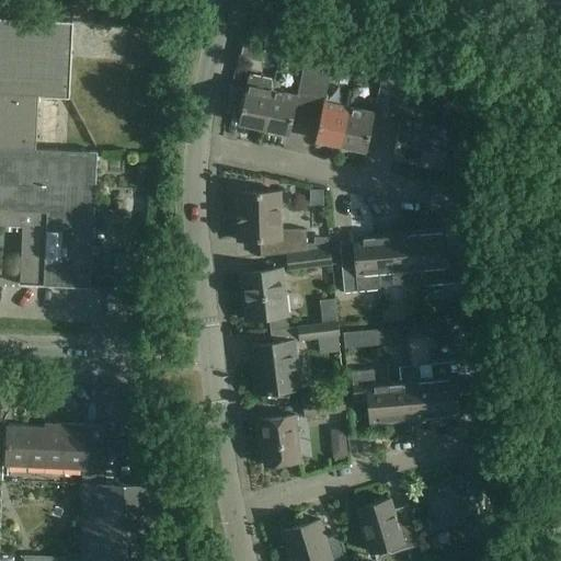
[(0,19),(0,226),(22,228),(19,285),(90,288),(96,151),(35,149),(37,96),(68,99),(72,22),(0,19)]
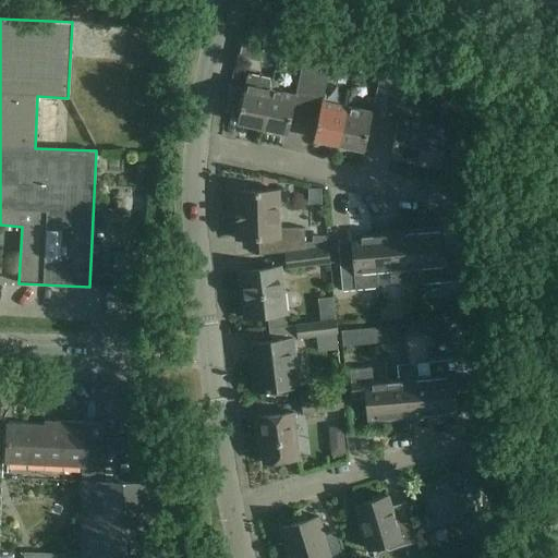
[(245,31),(242,44),(279,52),(282,38),(245,31)]
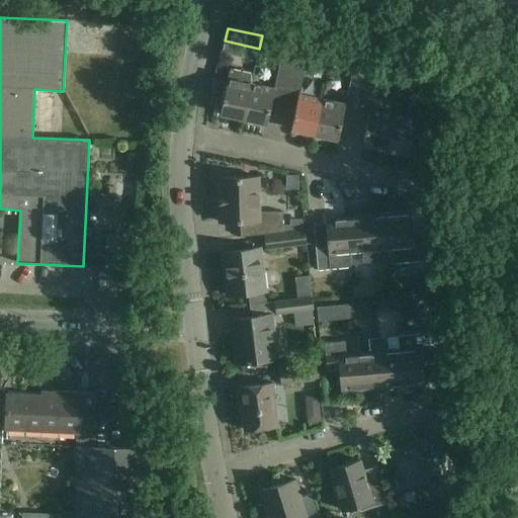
[(274,85),(287,88),(292,65),(279,62),(274,85)]
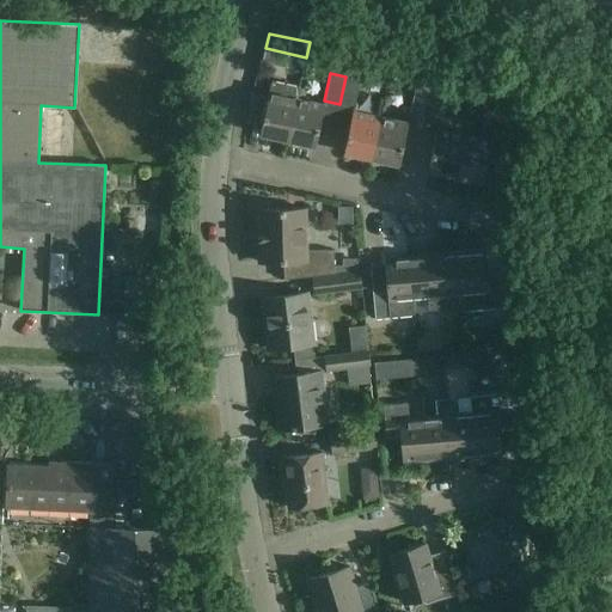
[(433,75),(418,73),(409,118),(423,122),(433,75)]
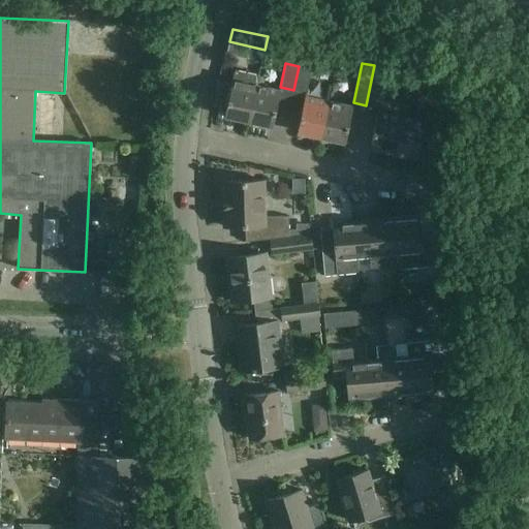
[(376,66),(374,65),(366,105),(378,109),(387,72),(375,69),(376,66)]
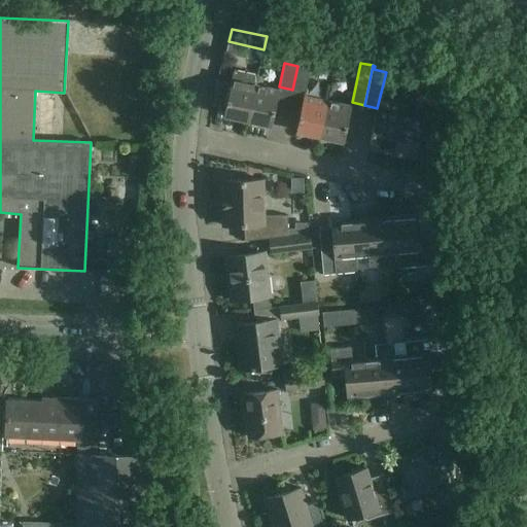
[(310,68),(297,66),(292,90),(305,93),(310,68)]
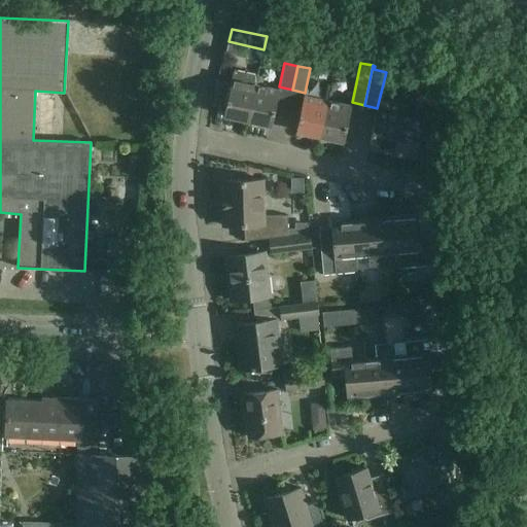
[(223,116),(247,121),(255,85),(257,75),(234,70),(223,116)]
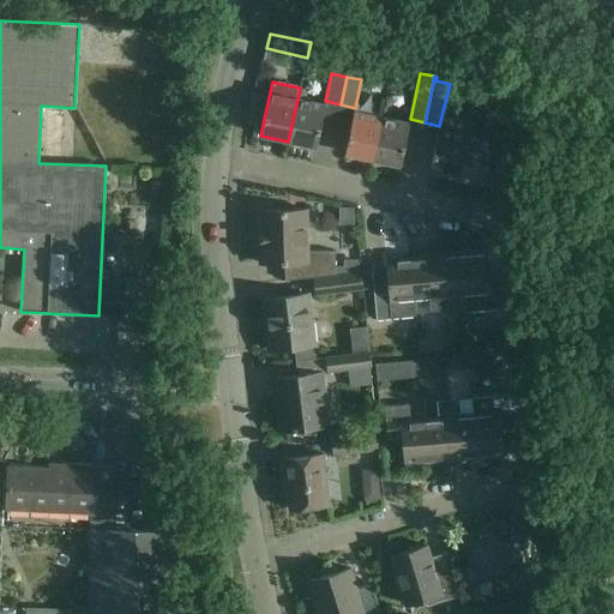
[(298,100),(288,142),(315,148),(325,106),(298,100)]
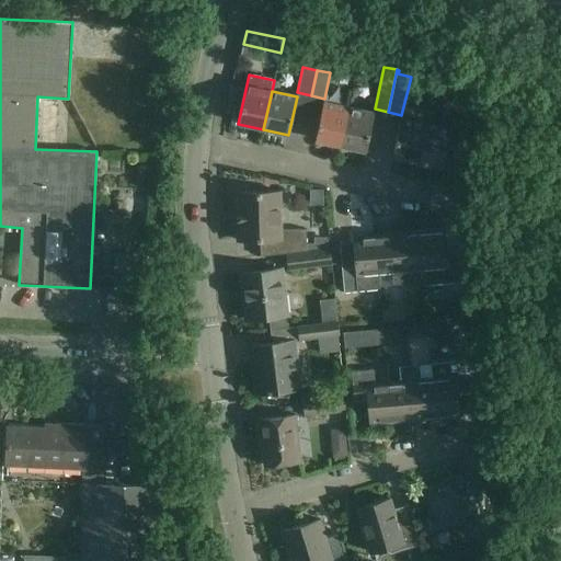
[(316,140),(340,146),(348,107),(323,102),(316,140)]
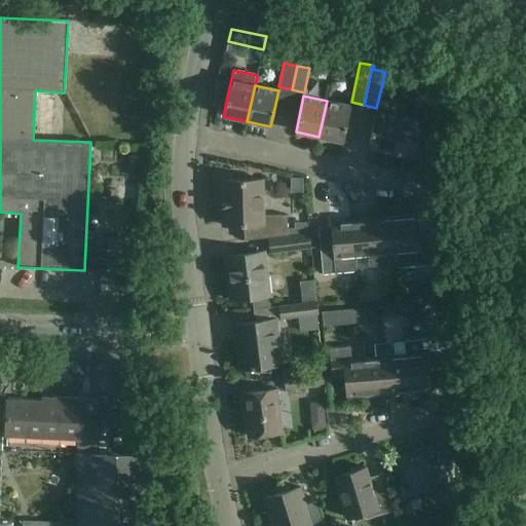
[(327,101),(318,137),(343,142),(350,106),(327,101)]
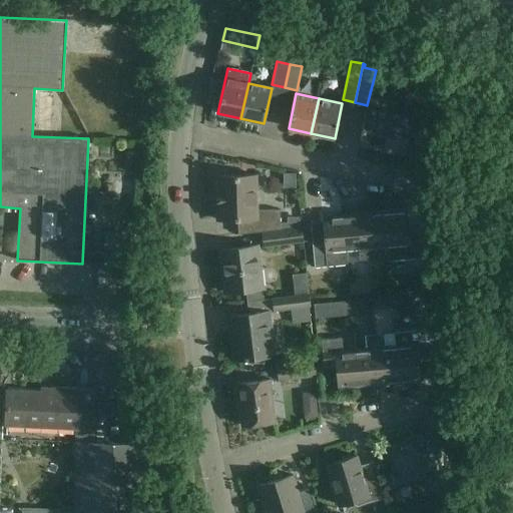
[(390,114),(382,148),(405,154),(410,131),(429,135),(429,143),(430,143),(430,135),(427,109),(415,106),(412,119),(390,114)]
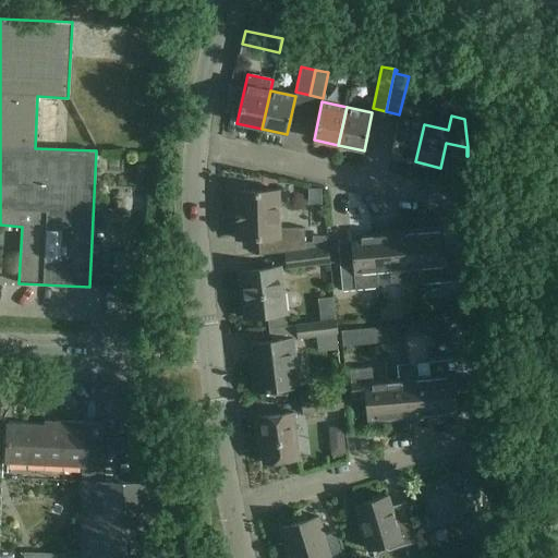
[(390,156),(415,161),(424,124),(399,119),(390,156)]
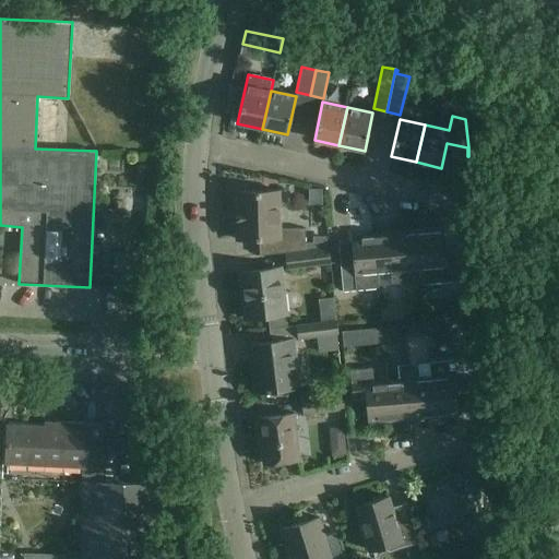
[(237,239),(237,240),(259,240),(259,256),(286,252),(305,250),(305,229),(278,229),(277,192),(278,192),(278,191),(236,192),(236,193),(237,239)]
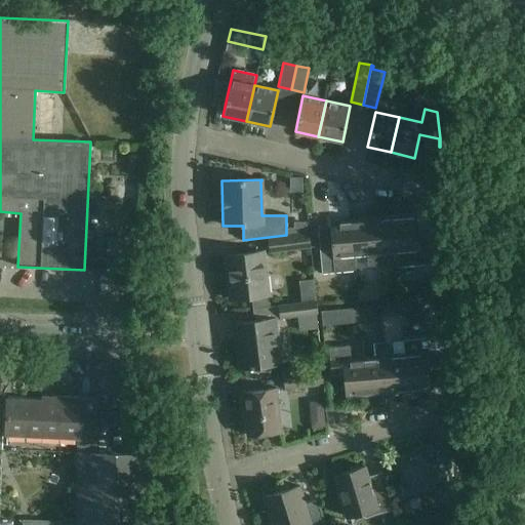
[(440,235),(428,236),(415,237),(414,214),(393,216),(396,254),(397,267),(443,264),(440,235)]
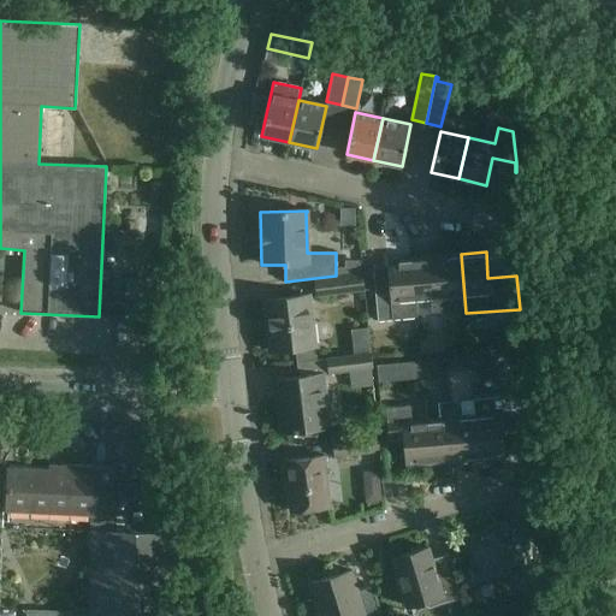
[(465,298),(461,254),(436,256),(442,315),(451,314),(450,300),(465,298)]
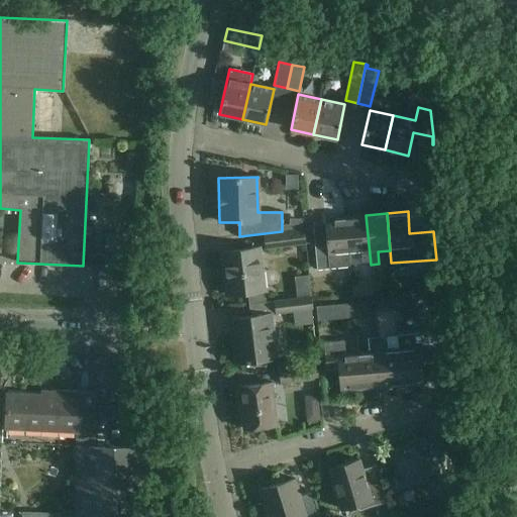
[(371,265),(366,215),(345,217),(348,254),(360,253),(362,266),(371,265)]
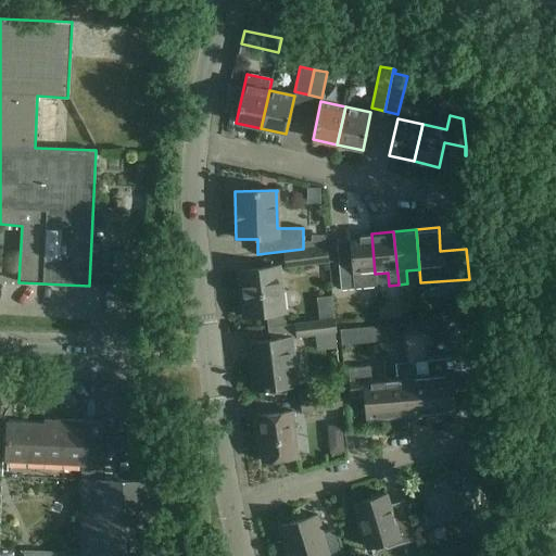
[(375,274),(371,234),(349,236),(350,241),(338,242),(338,240),(336,240),(341,290),(376,287),(375,274)]
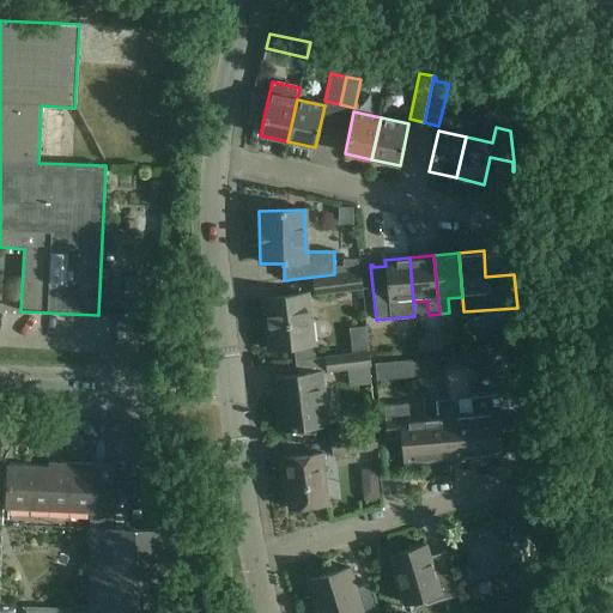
[(360,271),(334,274),(314,277),(316,296),(363,290),(360,271)]
